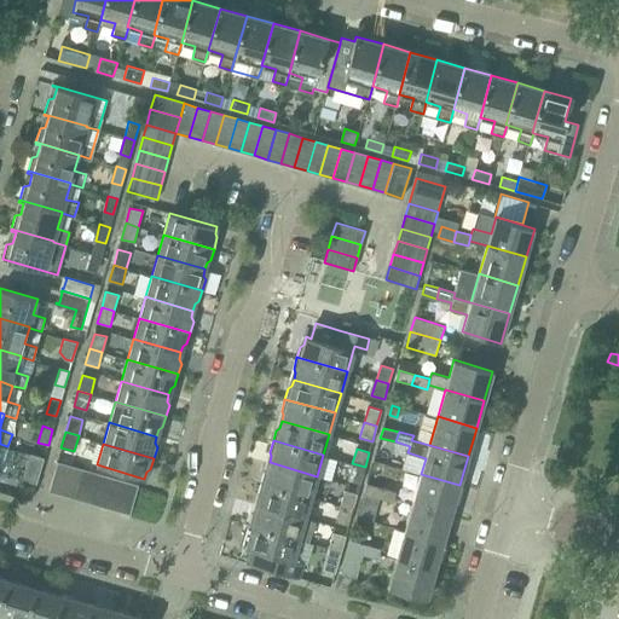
[(29,453),(21,482),(35,487),(44,457),(29,453)]
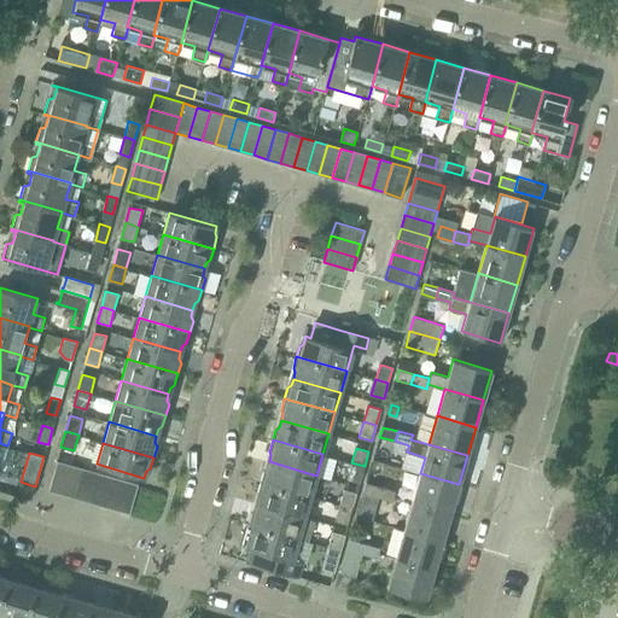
[(48,490),(63,494),(71,465),(57,461),(48,490)]
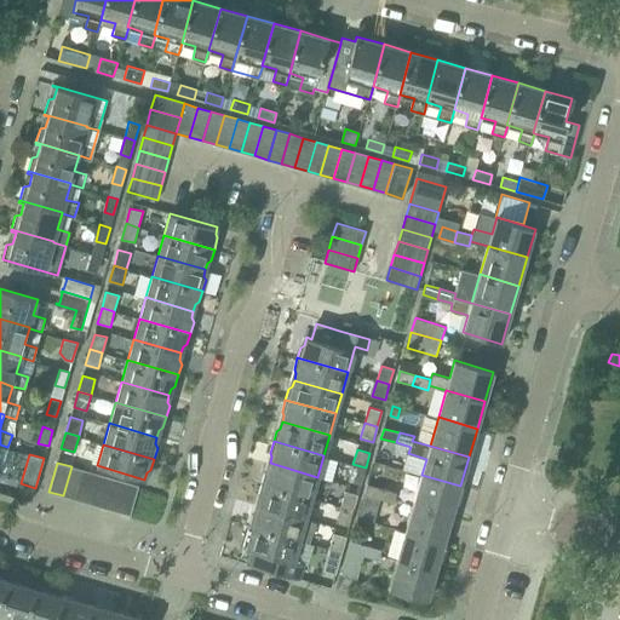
[(264,472),(262,483),(311,498),(317,477),(270,463),(268,471),(264,472)]
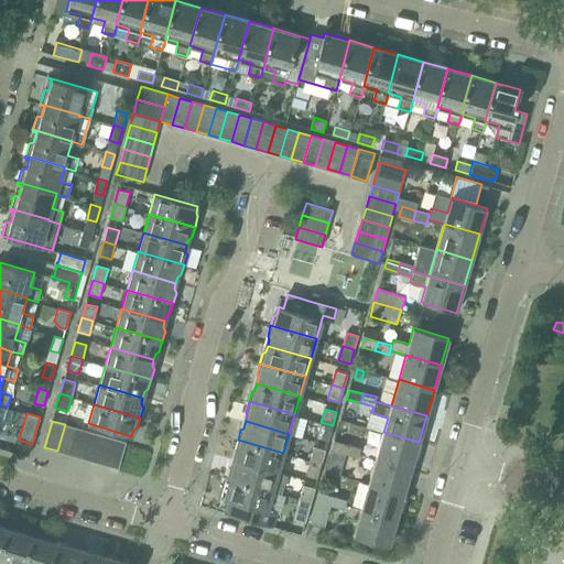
[(333,425),(321,422),(316,437),(328,441),(333,425)]
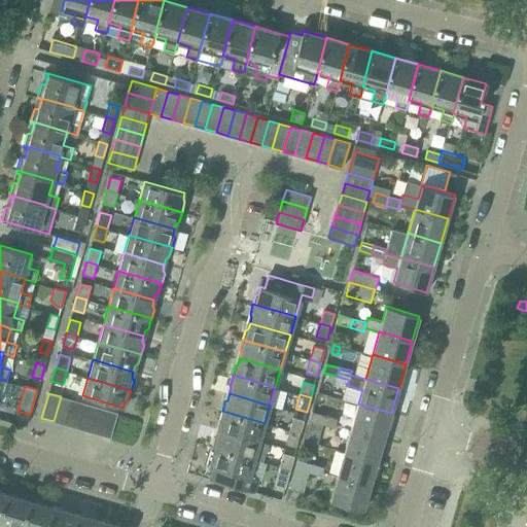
[(54,421),(65,424),(72,399),(61,396),(54,421)]
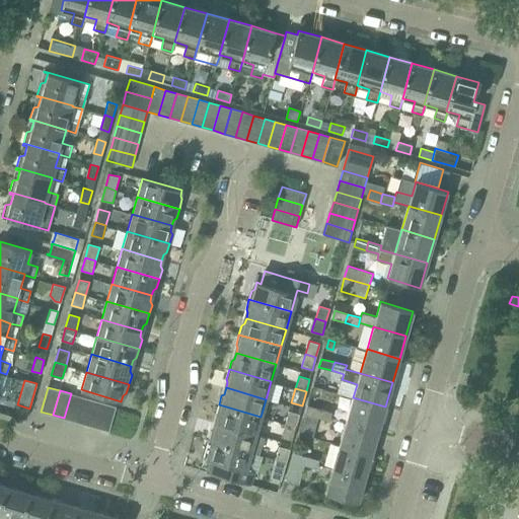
[(64,418),(75,422),(82,396),(71,393),(64,418)]
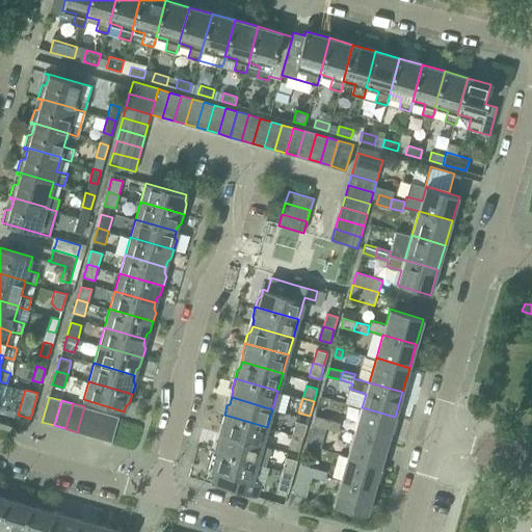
[(77,432),(88,435),(96,409),(84,406),(77,432)]
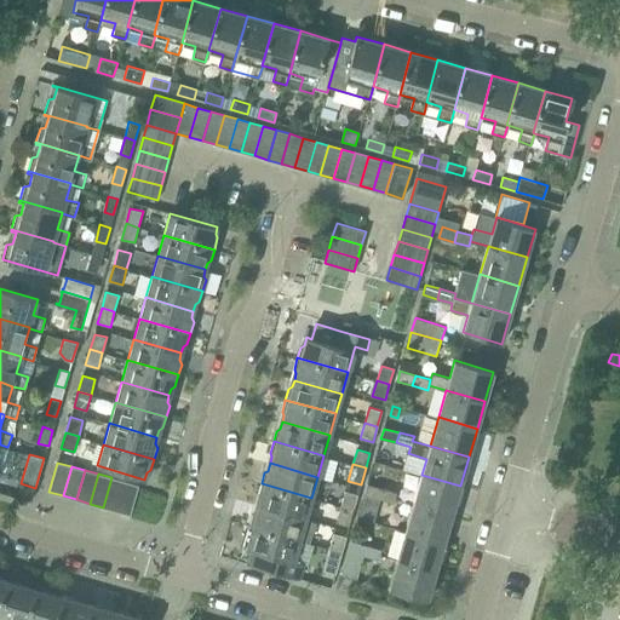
[(422,475),(414,503),(452,514),(460,486),(422,475)]
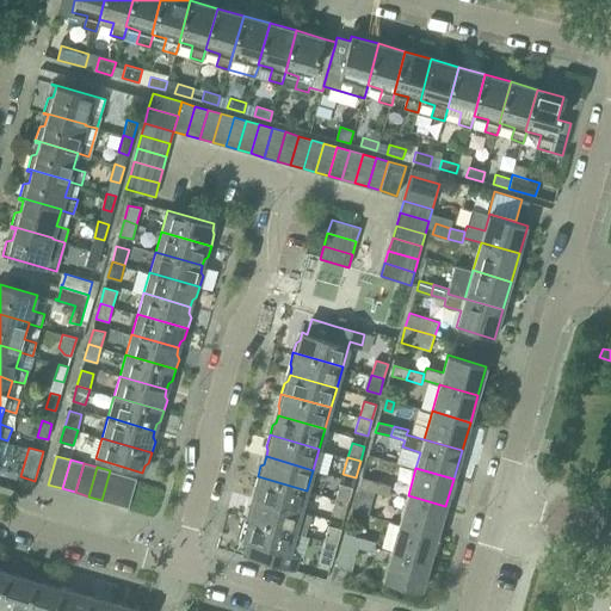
[(102,500),(115,504),(123,475),(110,470),(102,500)]
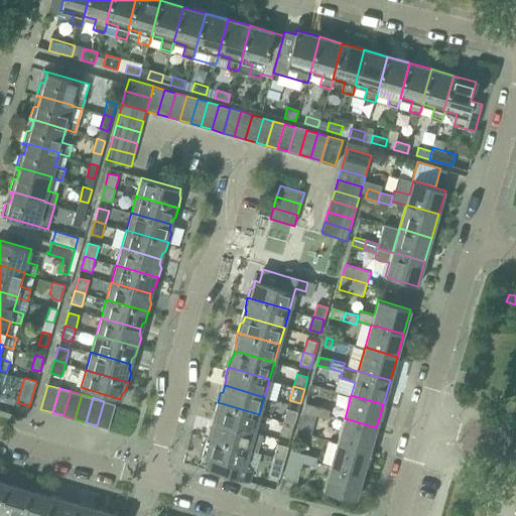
[(104,401),(97,425),(108,428),(115,404),(104,401)]
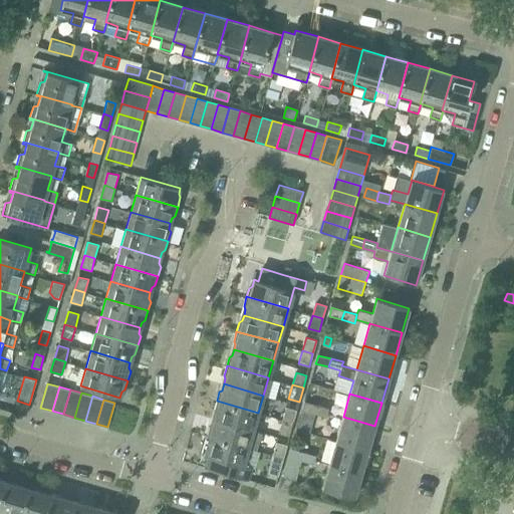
[(215,414),(214,419),(253,430),(258,413),(217,401),(214,411),(215,414)]
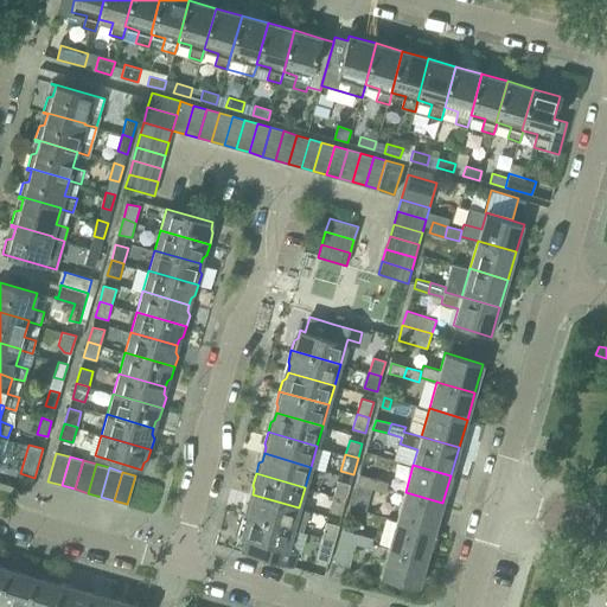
[(357,484),(372,489),(375,478),(359,474),(357,484)]
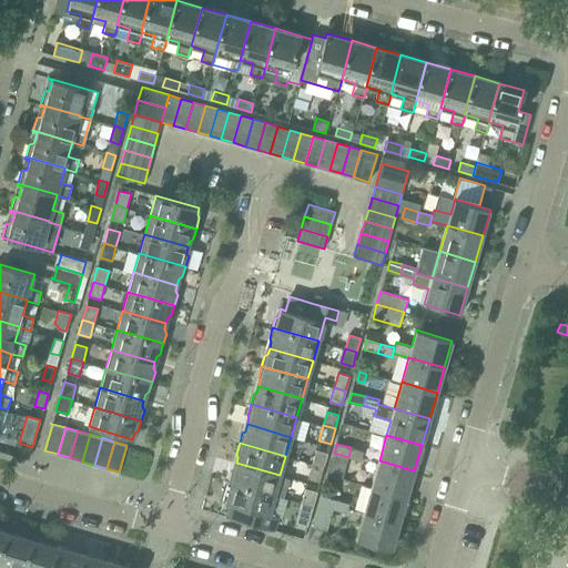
[(351,447),(348,457),(362,460),(364,452),(351,447)]
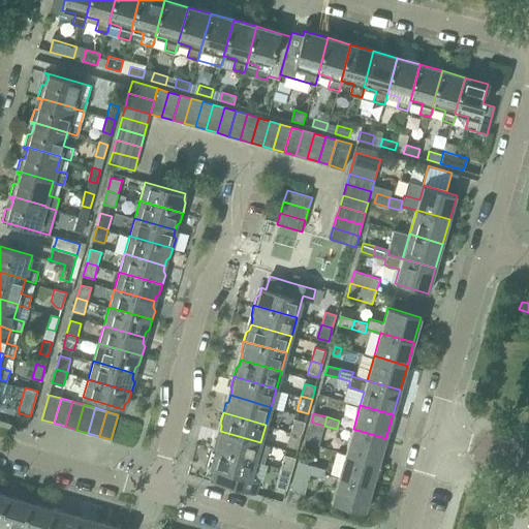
[(294,418),(290,432),(302,435),(305,422),(294,418)]
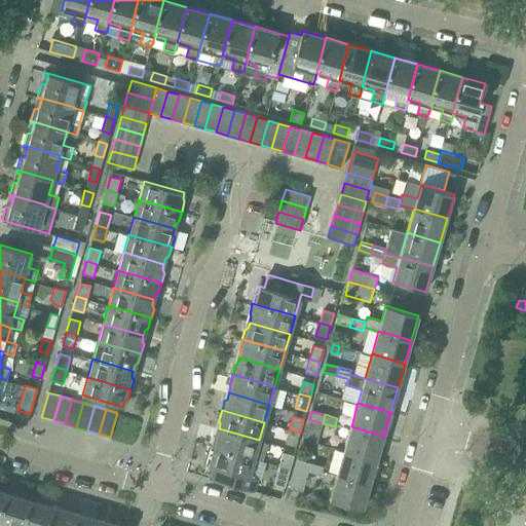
[(351,426),(344,450),(377,460),(383,436),(351,426)]
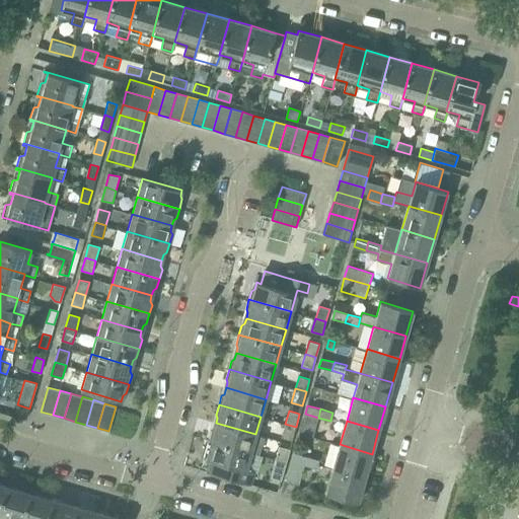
[(211,431),(209,440),(250,452),(255,434),(216,423),(214,429),(211,431)]
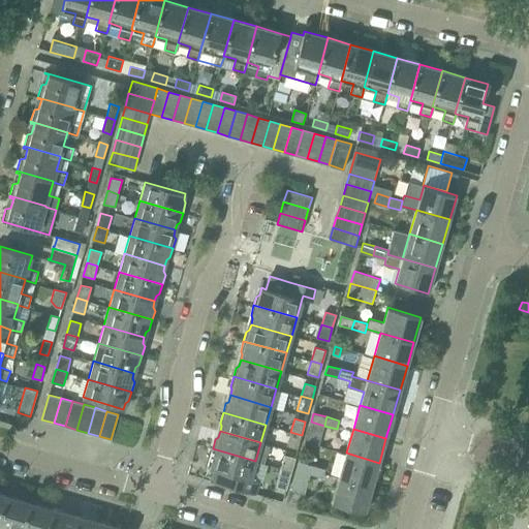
[(302,435),(290,432),(287,445),(298,448),(302,435)]
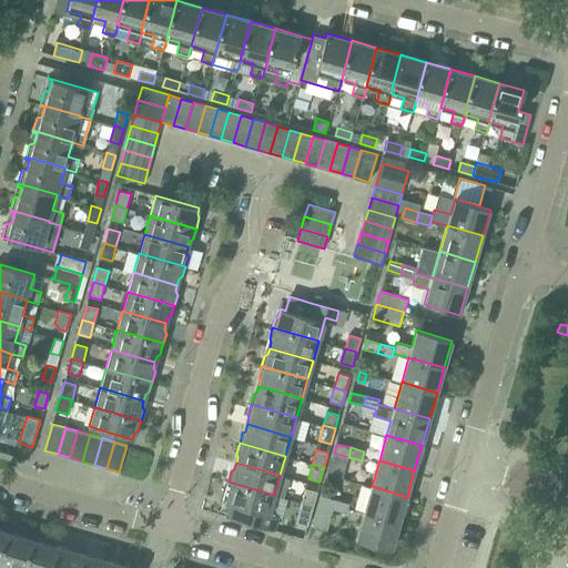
[(274,495),(229,482),(223,501),(225,503),(230,504),(226,516),(274,529),(277,516),(270,513),(274,495)]
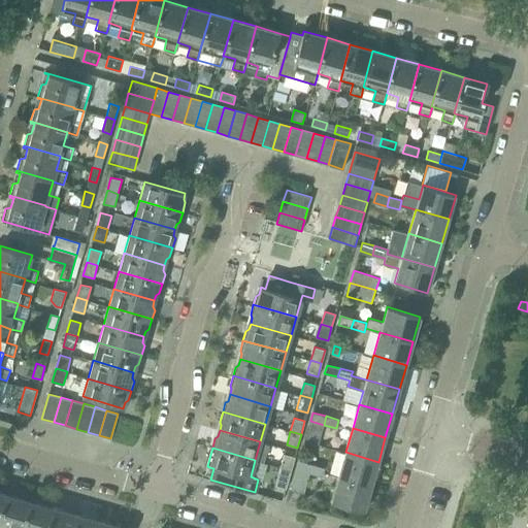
[(345,452),(338,476),(371,486),(378,462),(345,452)]
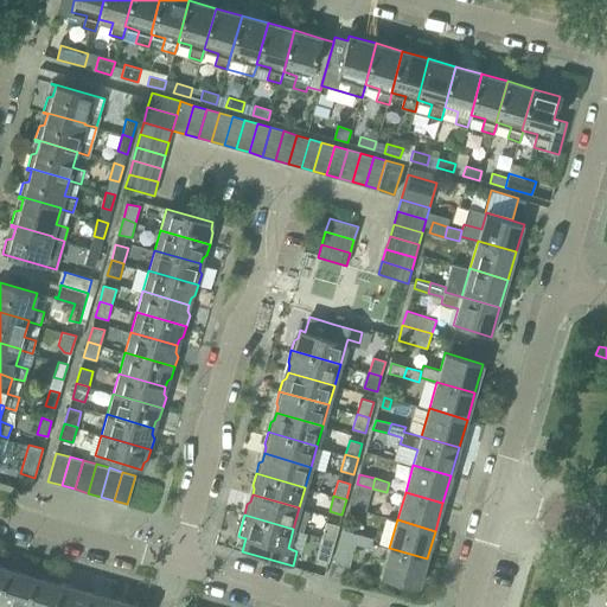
[(326,522),(323,536),(334,540),(339,525),(326,522)]
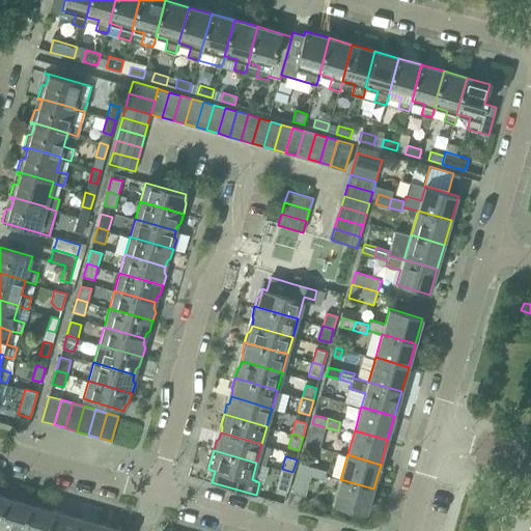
[(305,497),(311,476),(313,467),(301,464),(292,493),(305,497)]
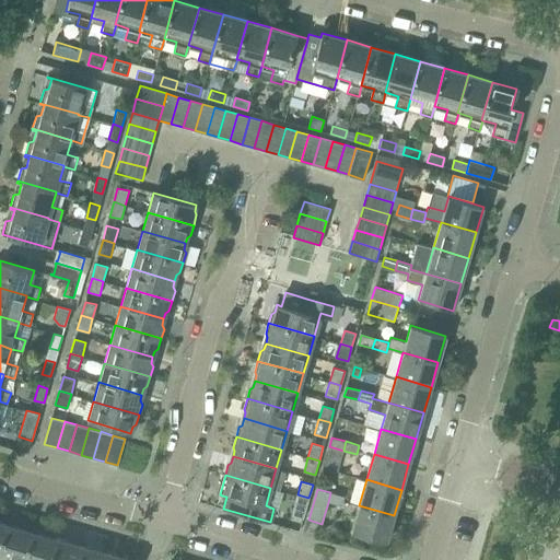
[(345,497),(330,492),(328,502),(342,505),(345,497)]
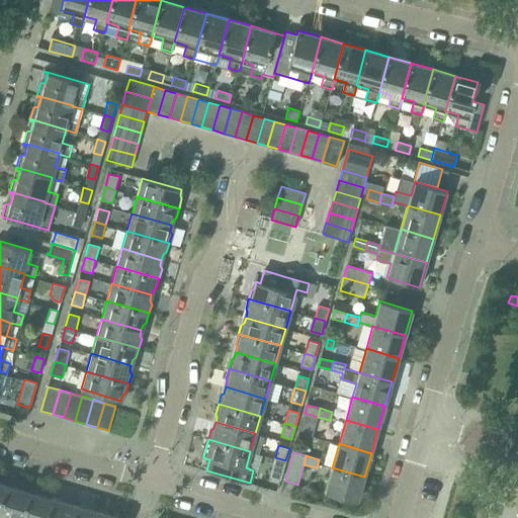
[(285,460),(275,457),(269,477),(280,480),(285,460)]
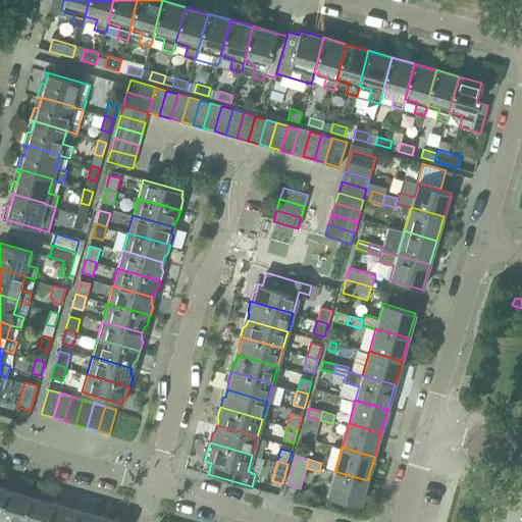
[(367,480),(334,471),(327,496),(360,505),(367,480)]
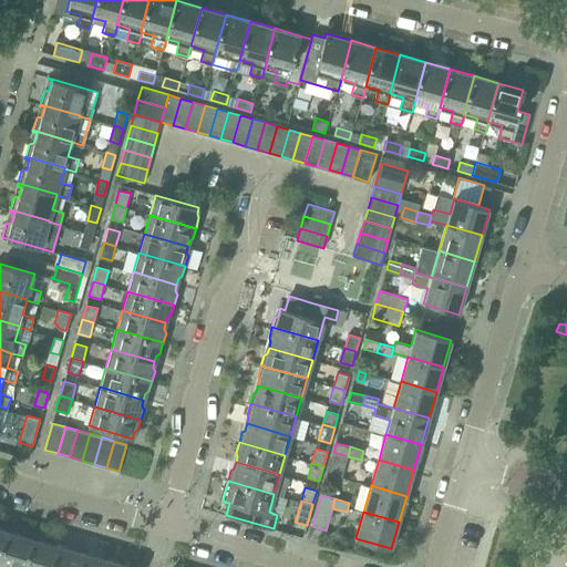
[(0,552),(0,565),(7,566),(23,566),(32,538),(7,531),(0,552)]
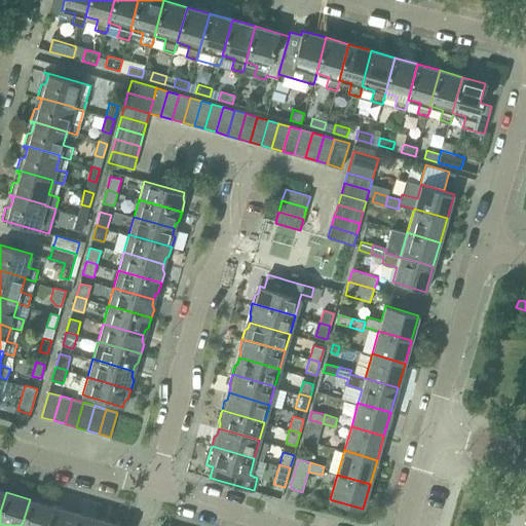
[(22,525),(47,525),(53,506),(30,499),(22,525)]
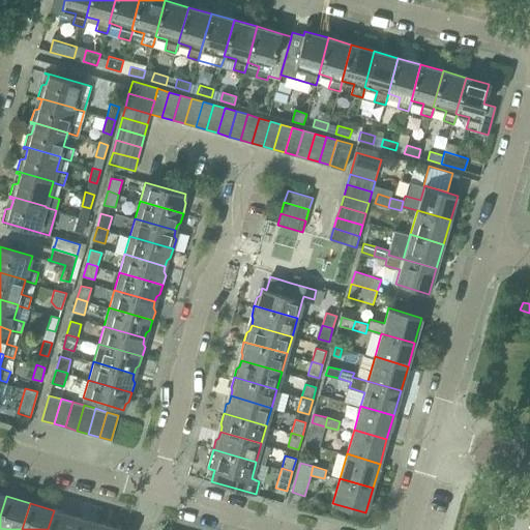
[(48,529),(74,529),(78,517),(54,510),(48,529)]
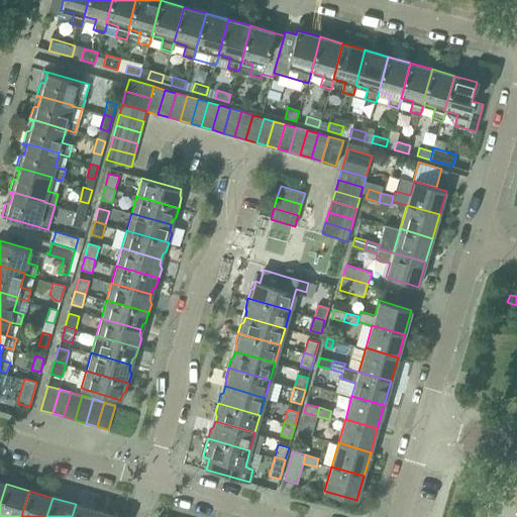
[(72,516),(96,516),(99,511),(76,504),(72,516)]
